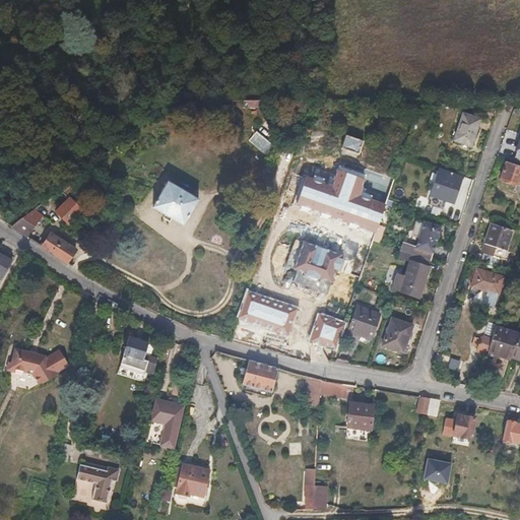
[(471,146),(480,119),(463,114),(454,140),(471,146)]
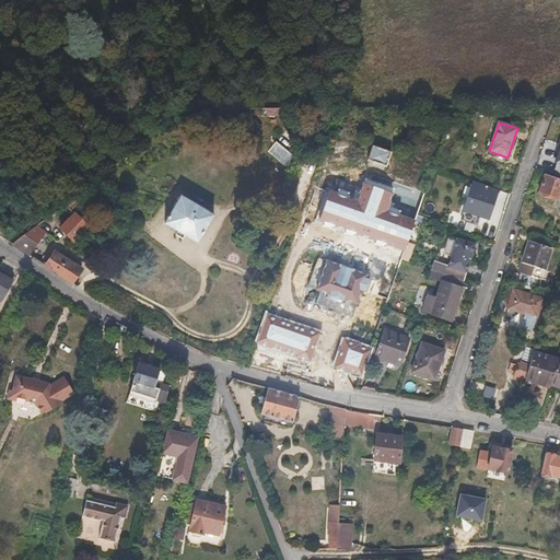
[(267,152),(284,165),(293,153),(276,141),(267,152)]
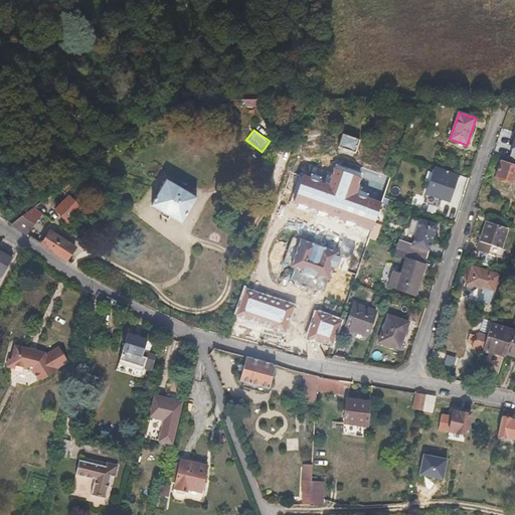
[(354,151),(359,138),(343,132),(339,145),(354,151)]
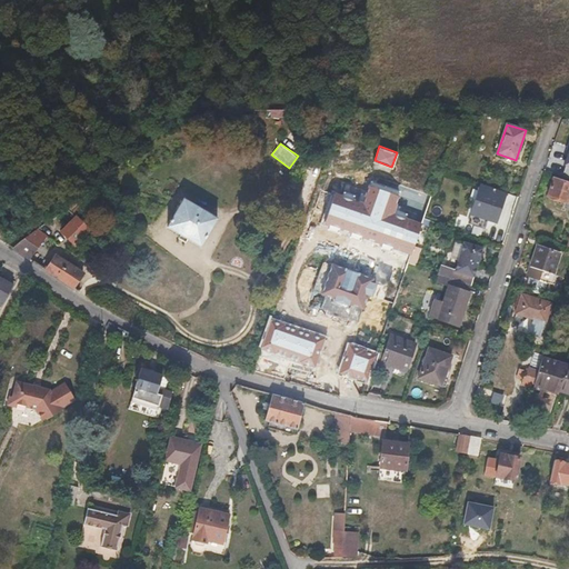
[(567,202),(568,196),(568,182),(553,178),(547,197),(567,202)]
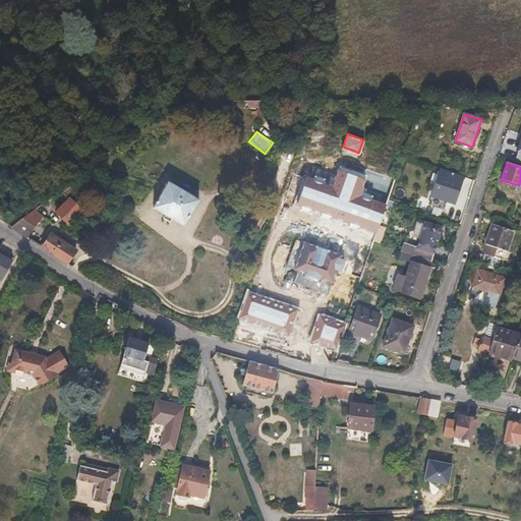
[(452,203),(453,199),(461,175),(440,168),(430,195),(452,203)]
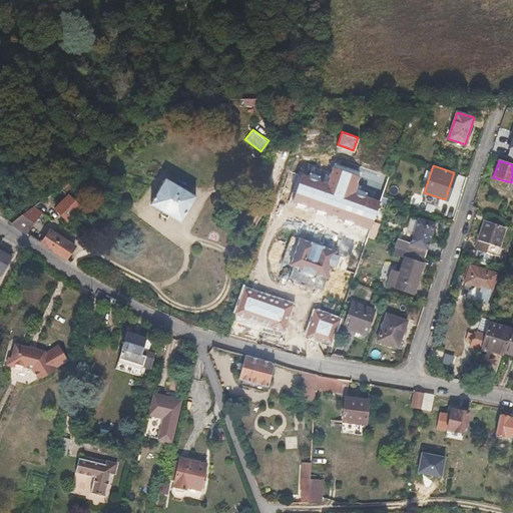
[(361,176),(333,168),(328,182),(300,173),(292,202),(371,230),(381,201),(357,193),(361,176)]
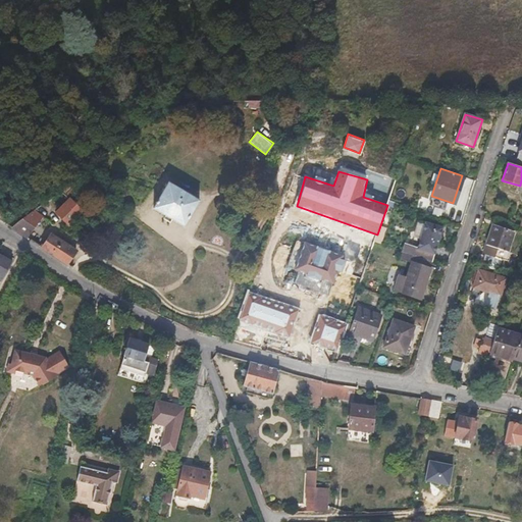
[(186,225),(202,200),(170,181),(155,208),(186,225)]
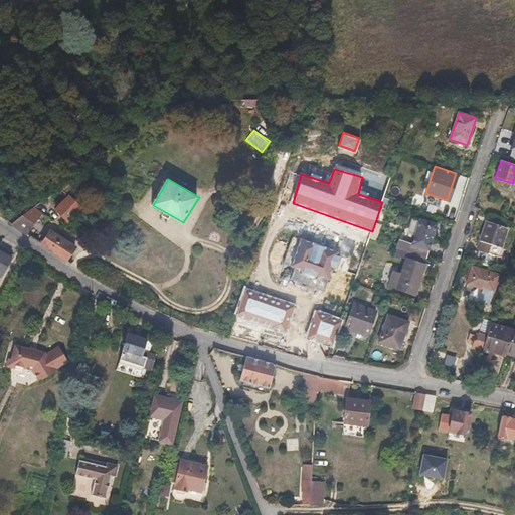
[(81,208),(68,196),(55,209),(56,210),(67,222),(81,208)]
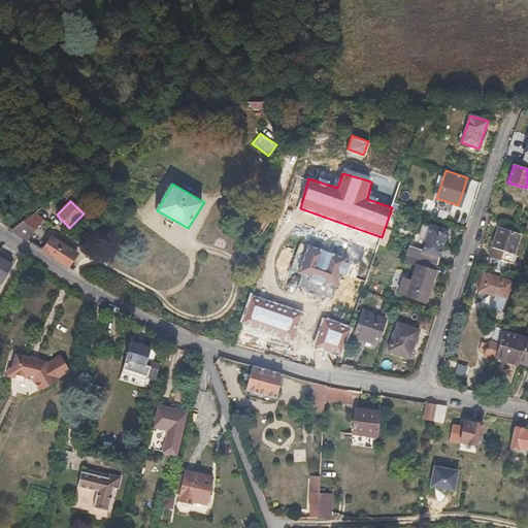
[(447,219),(449,210),(436,207),(434,216),(447,219)]
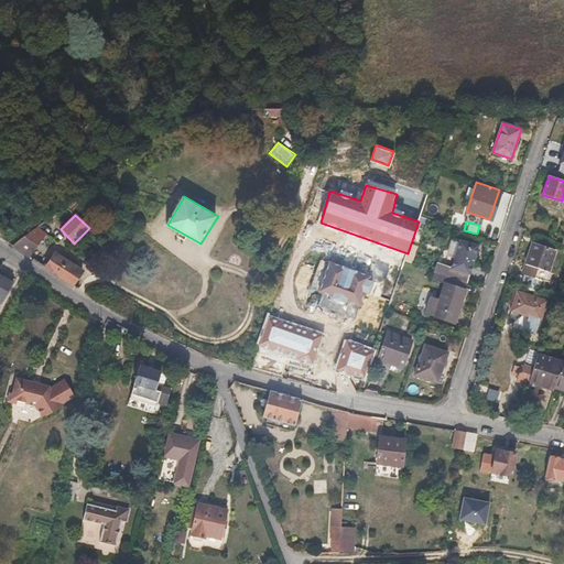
[(28,257),(44,234),(36,227),(12,246),(28,257)]
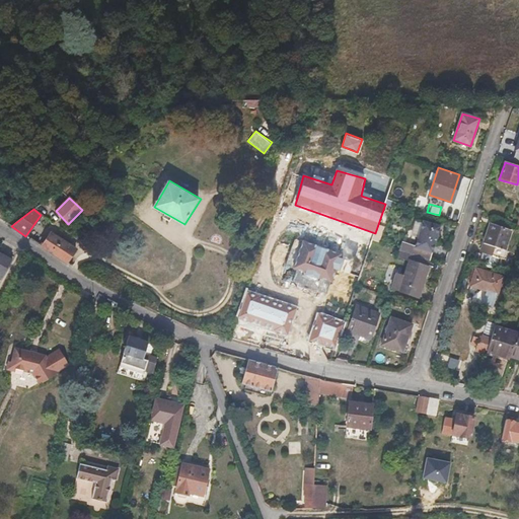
[(431,252),(440,227),(423,221),(415,246),(431,252)]
